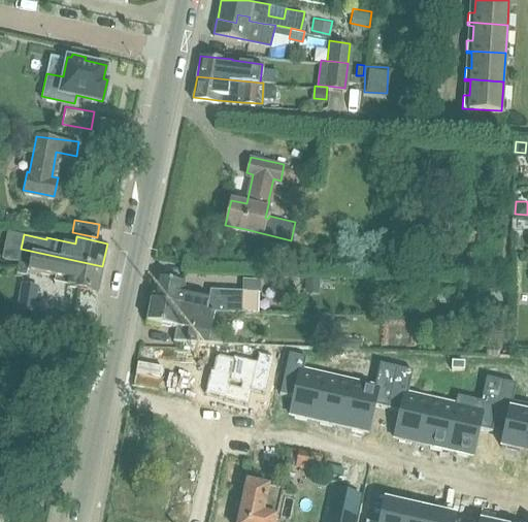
[(97,289),(102,266),(21,249),(17,269),(27,271),(28,268),(55,273),(55,275),(68,279),(67,282),(97,289)]
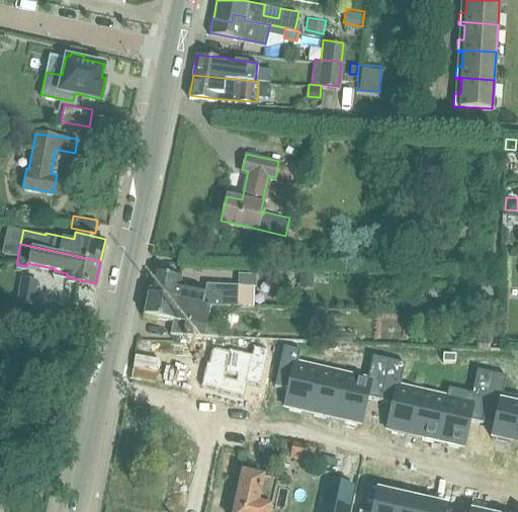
[(153,270),(148,292),(202,303),(210,304),(237,304),(238,283),(205,282),(204,288),(179,283),(181,275),(153,270)]
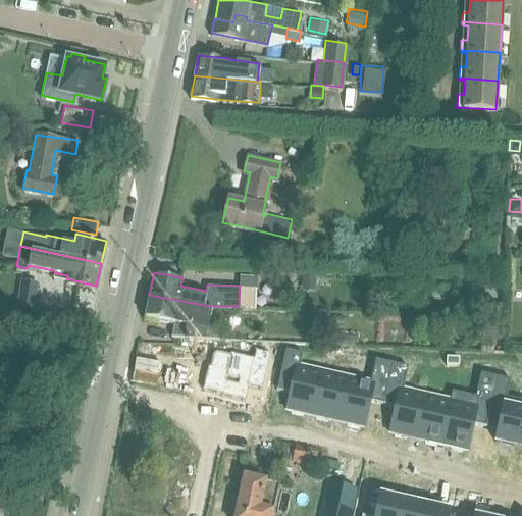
[(240,285),(240,286),(258,287),(259,273),(240,273),(240,285)]
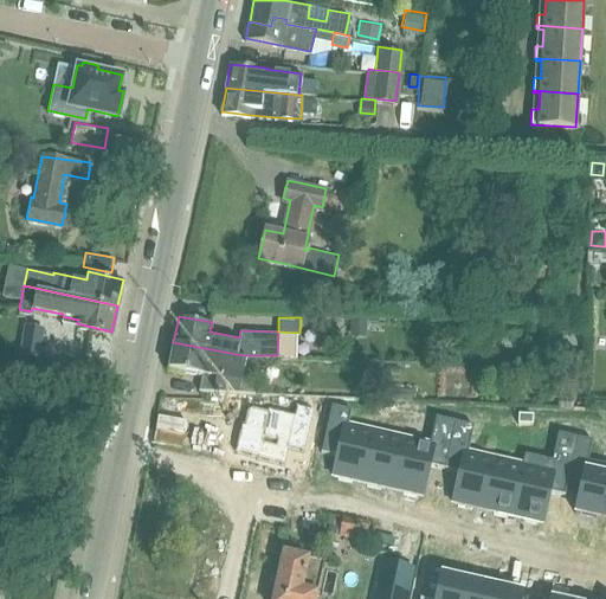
[(352,317),(352,329),(366,329),(366,317),(352,317)]
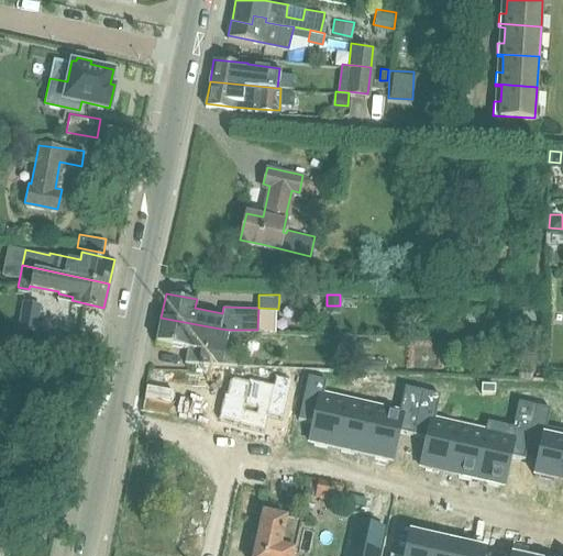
[(224,348),(228,331),(229,330),(220,329),(161,318),(156,341),(200,349),(198,360),(235,362),(238,351),(224,348)]
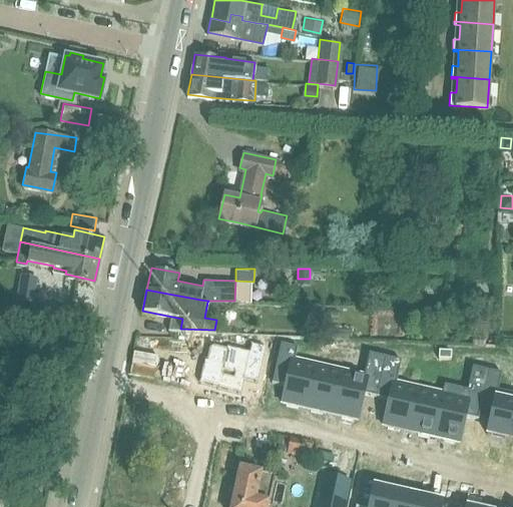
[(492,305),(492,296),(476,295),(475,305),(492,305)]
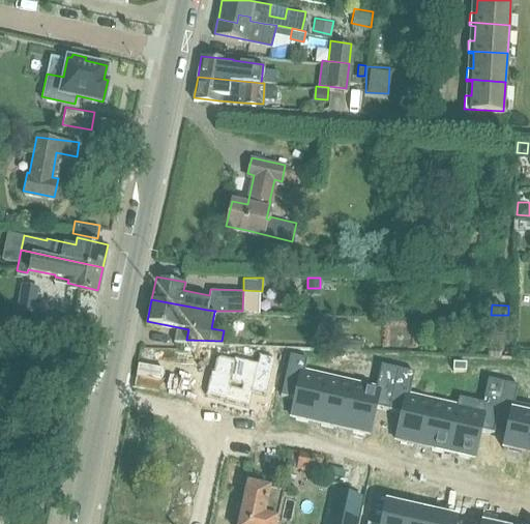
[(331,338),(330,347),(362,349),(362,338),(335,336),(335,338),(331,338)]
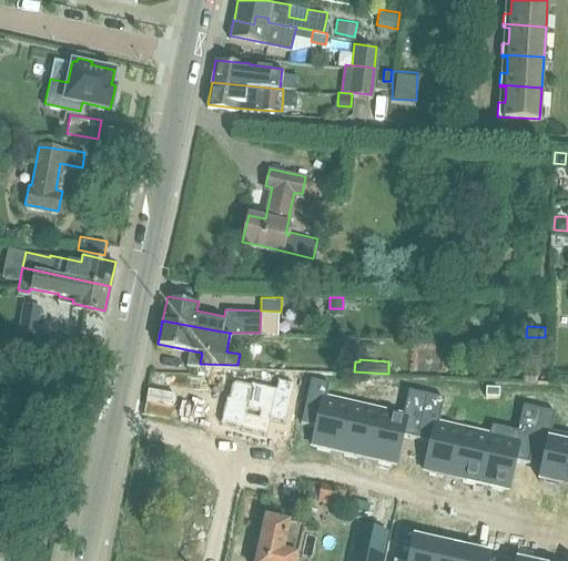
[(356,375),(355,384),(368,385),(369,375),(356,375)]
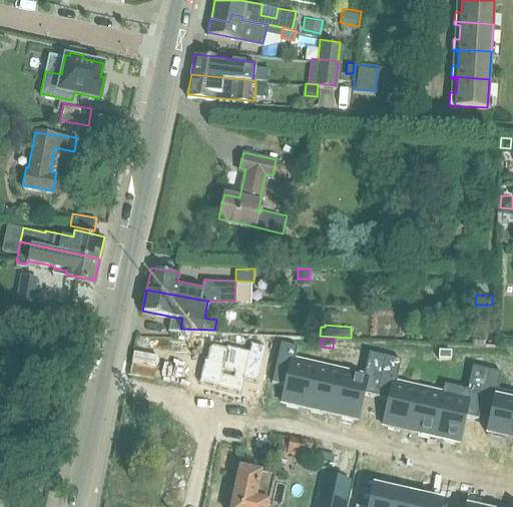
[(307,406),(317,363),(295,358),(298,345),(281,341),(272,381),(285,384),(282,400),(307,406)]
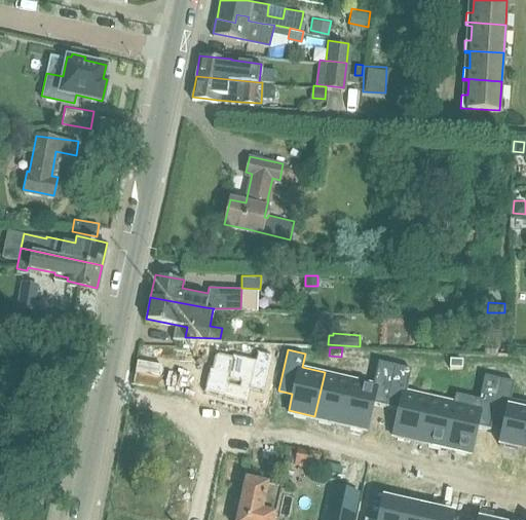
[(254,378),(267,379),(268,354),(242,353),(242,356),(216,355),(216,365),(213,365),(212,391),(254,392),(254,378)]
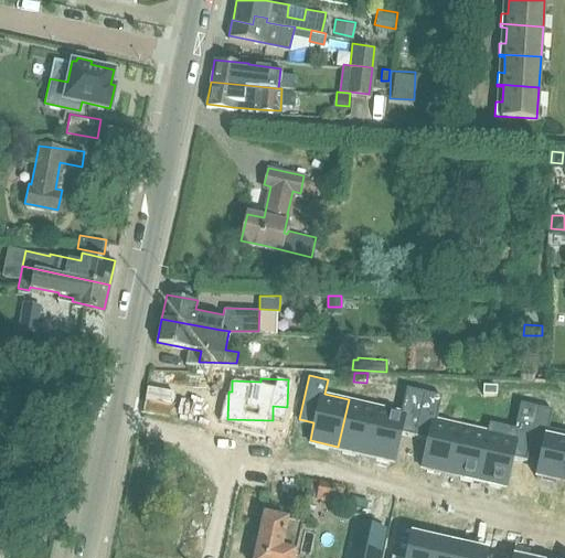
[(424,389),(426,381),(407,379),(406,385),(424,389)]
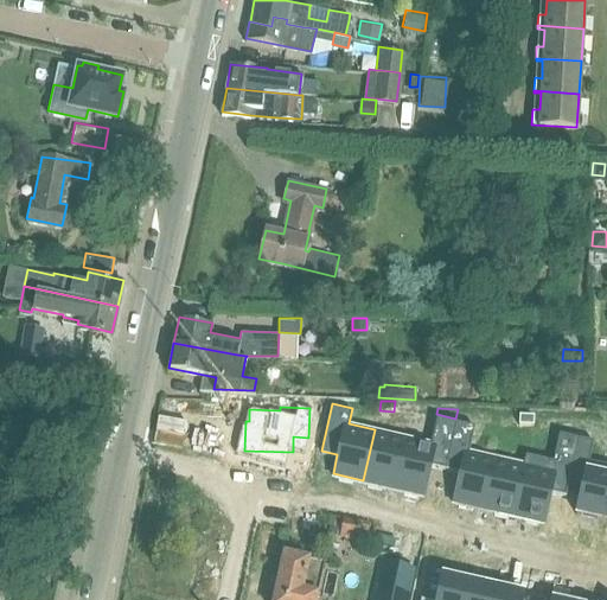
[(534,412),(519,412),(518,421),(534,422),(534,412)]
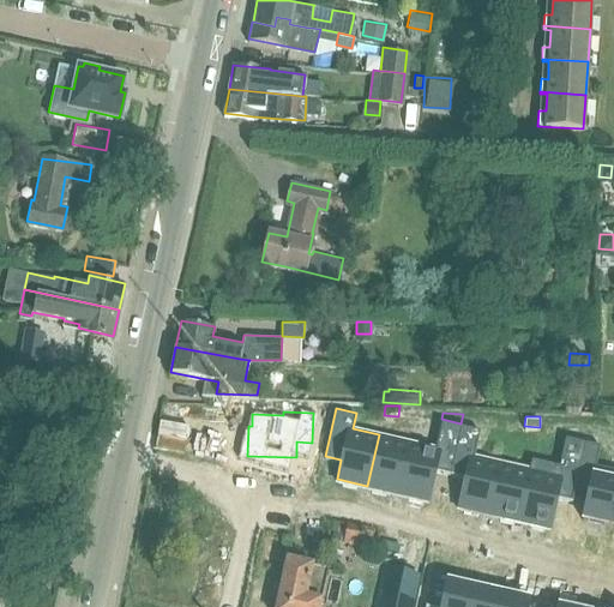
[(435,446),(409,440),(397,492),(427,499),(434,468),(450,472),(461,424),(441,419),(435,446)]
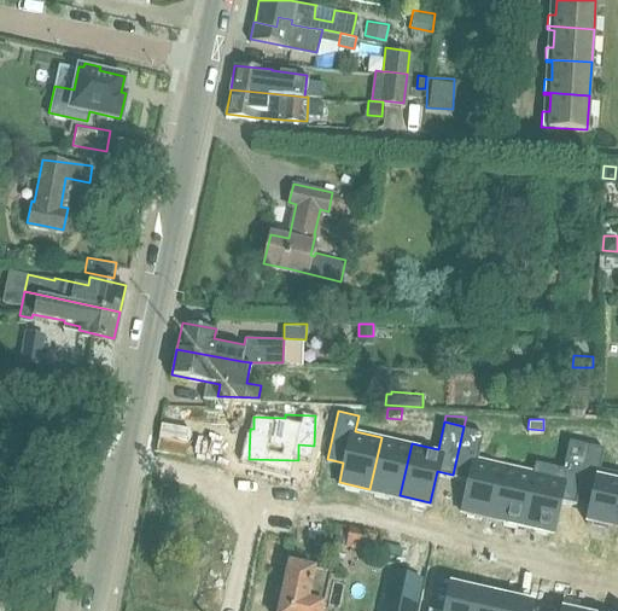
[(491,516),(503,465),(477,459),(483,431),(464,426),(453,475),(468,478),(461,510),(491,516)]
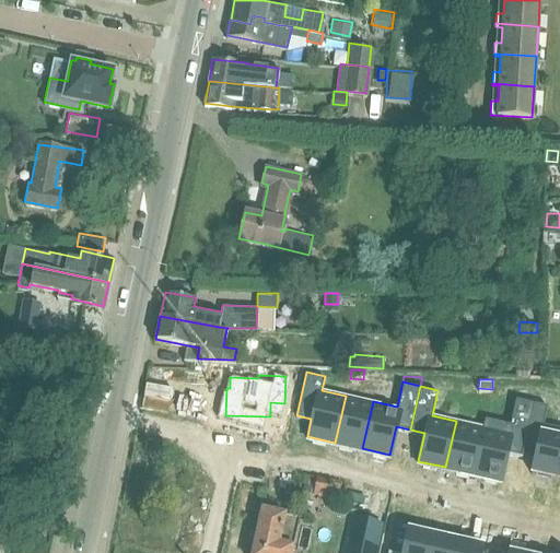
[(362,448),(373,401),(346,396),(335,443),(362,448)]
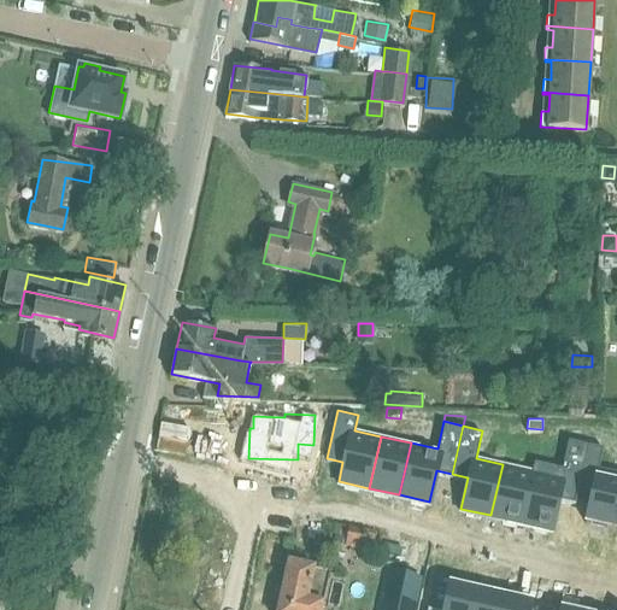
[(579,482),(587,441),(568,438),(565,449),(562,465),(535,459),(534,458),(532,470),(533,470),(521,522),(552,528),(558,498),(575,502),(579,482)]
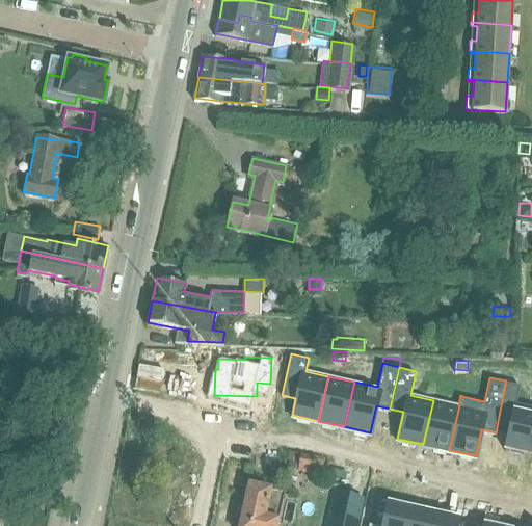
[(521,384),(506,380),(499,416),(510,419),(504,447),(528,452),(531,430),(531,404),(516,401),(521,384)]
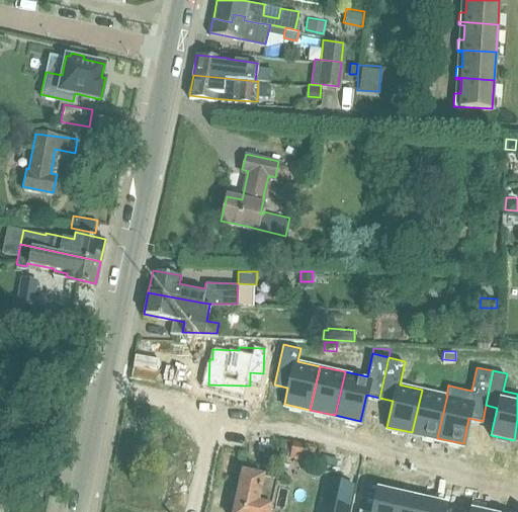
[(446,395),(422,390),(412,432),(437,438),(447,395),(446,395)]
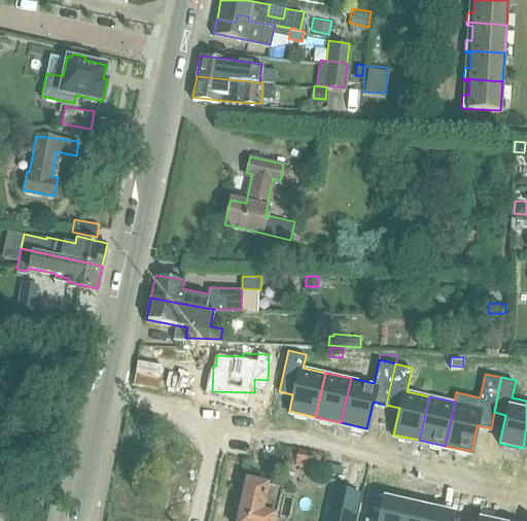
[(284,460),(295,462),(294,463),(310,466),(312,456),(319,457),(320,451),(287,445),(284,460)]
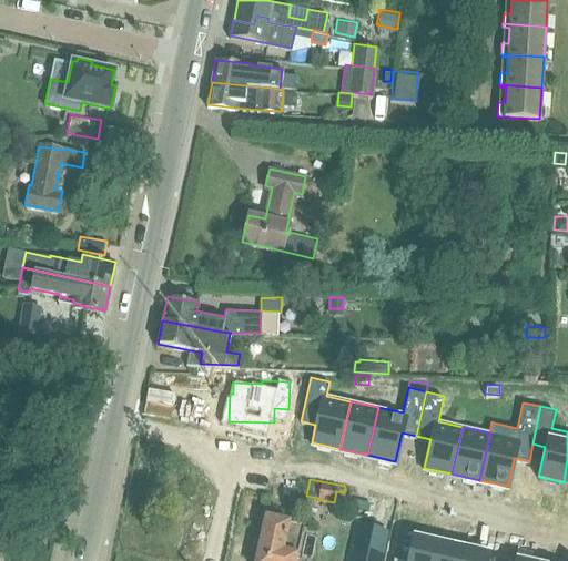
[(294,560),(303,523),(286,519),(265,514),(254,560),(294,560)]
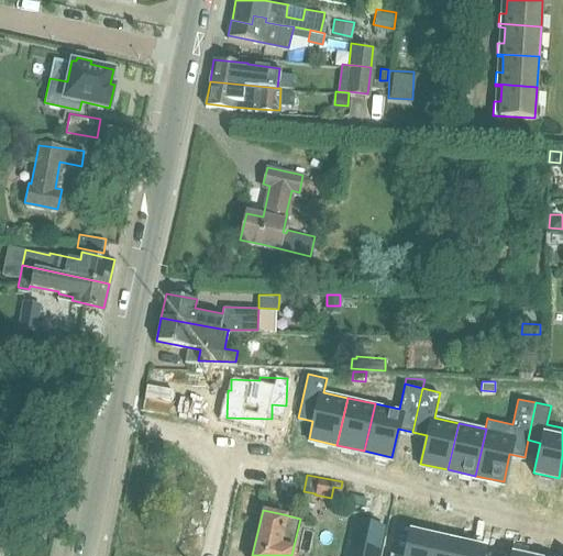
[(355,520),(346,555),(376,555),(383,525),(355,520)]
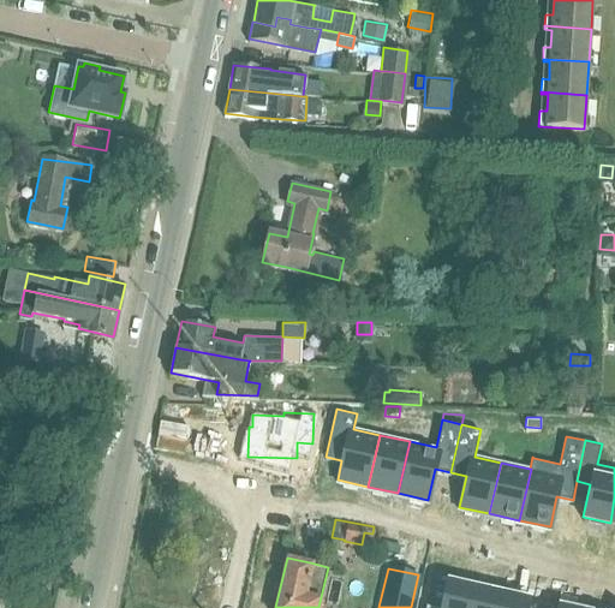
[(440,607),(425,604),(424,607),(469,607),(473,586),(447,580),(440,607)]
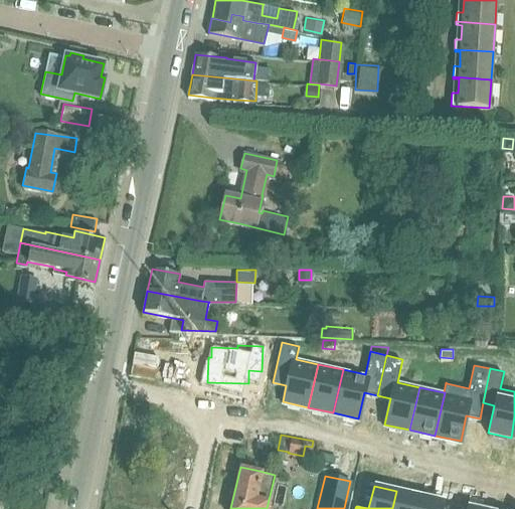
[(396,491),(392,508),(416,508),(420,497),(396,491)]
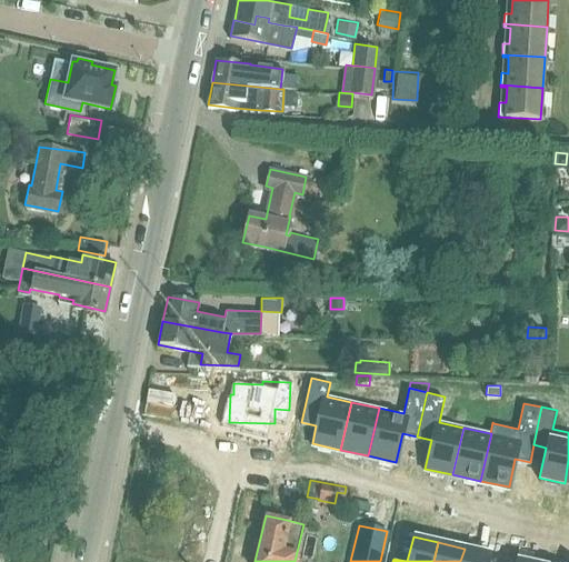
[(487,561),(489,554),(465,549),(460,561),(487,561)]
